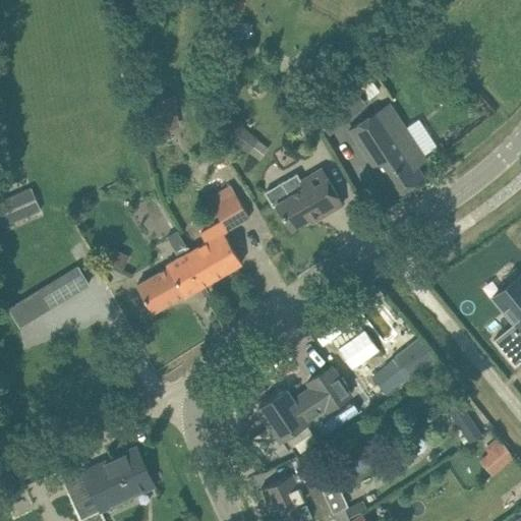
[(129,17),(133,26),(149,20),(143,10),(129,17)]
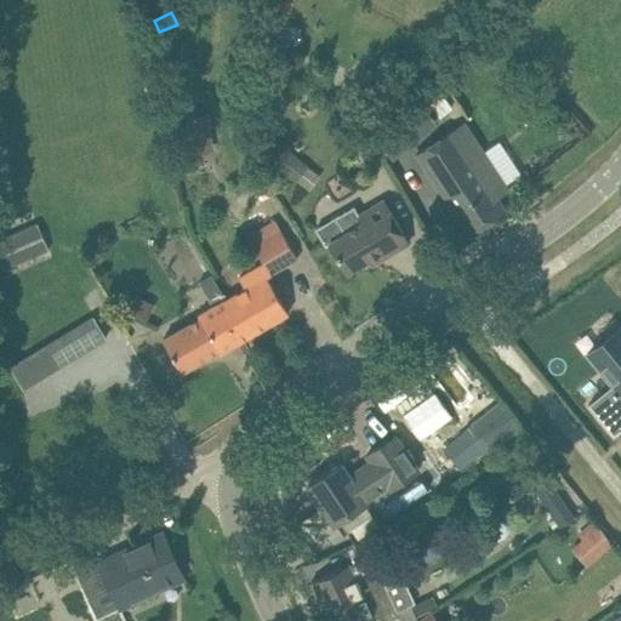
[(177,118),(186,155),(214,149),(206,112),(177,118)]
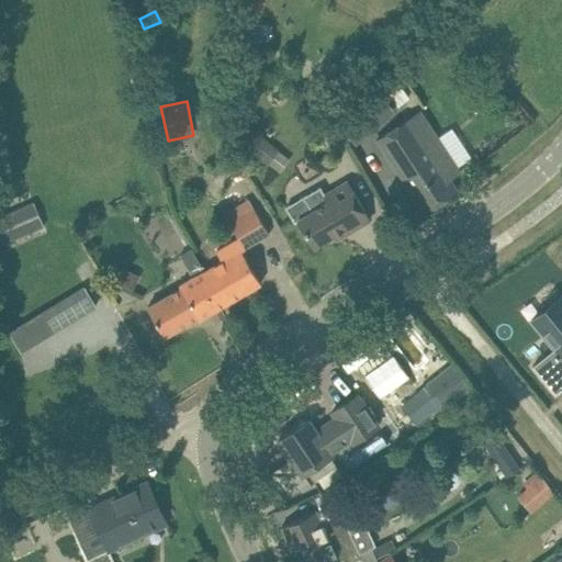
[(419,111),(378,138),(425,211),(458,190),(450,178),(460,171),(457,167),(472,157),(452,127),(437,137),(419,111)]
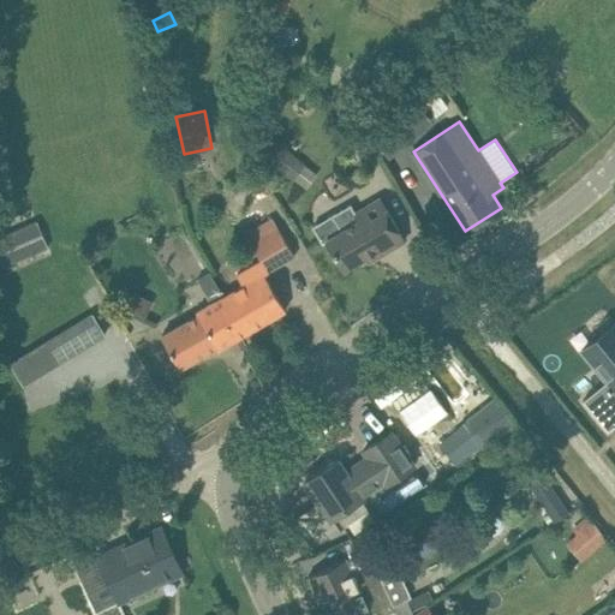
[(294,180),(294,179),(305,163),(306,163),(281,145),(269,162),(294,180)]
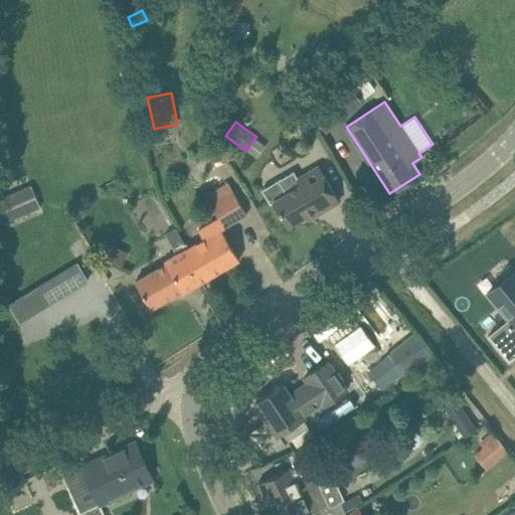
[(319,165),(298,177),(294,170),(262,189),(271,203),(274,201),(289,226),(316,210),(318,214),(339,201),(319,165)]
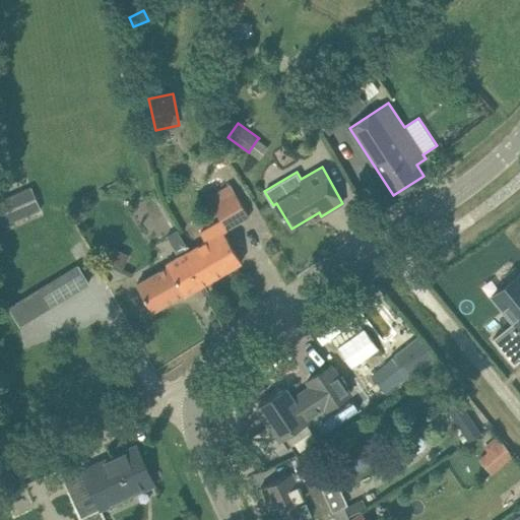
[(192,271),(200,285),(242,262),(224,231),(250,216),(231,183),(207,196),(220,218),(200,230),(206,240),(190,250),(189,250),(199,267),(192,271)]
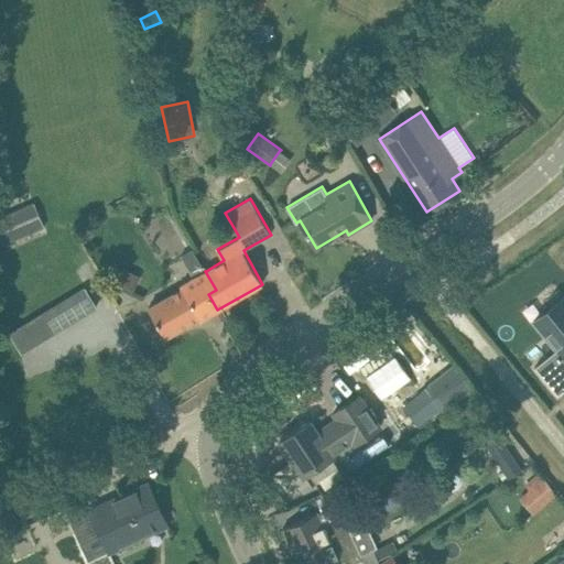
[(0,234),(4,243),(44,226),(34,203),(0,217),(0,234)]
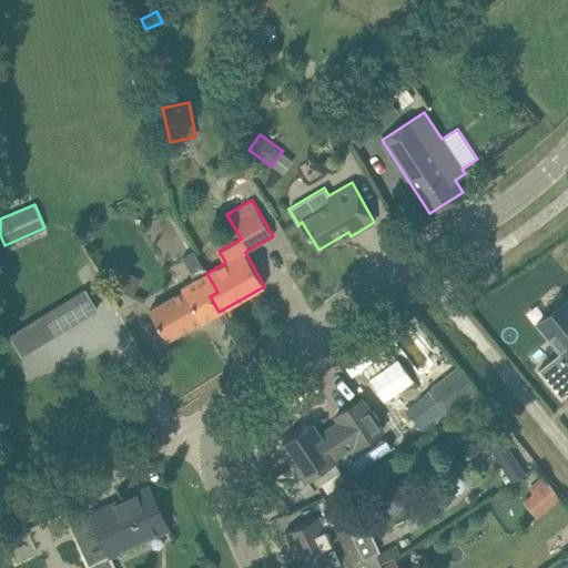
[(206,273),(208,273),(194,250),(182,257),(195,280),(183,286),(184,290),(150,310),(166,338),(201,320),(203,322),(219,312),(210,296),(217,292),(206,273)]
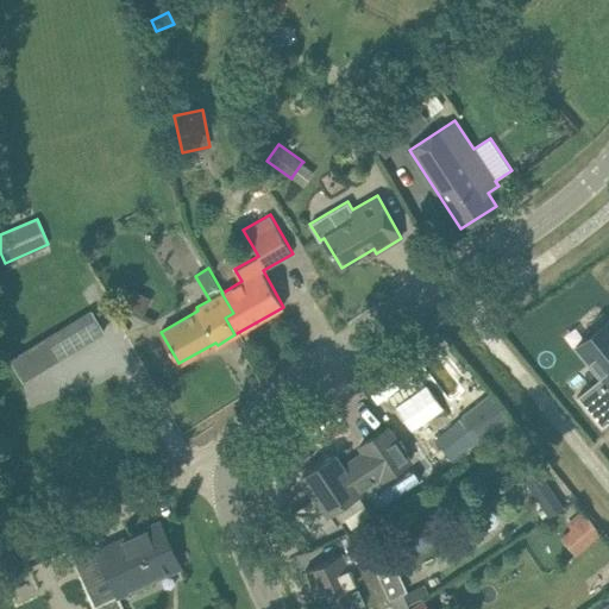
[(588,324),(567,340),(595,372),(570,393),(596,425),(608,414),(608,405),(598,393),(608,384),(608,316),(604,312),(608,308),(608,307),(608,297),(606,294),(600,287),(575,308),(588,324)]
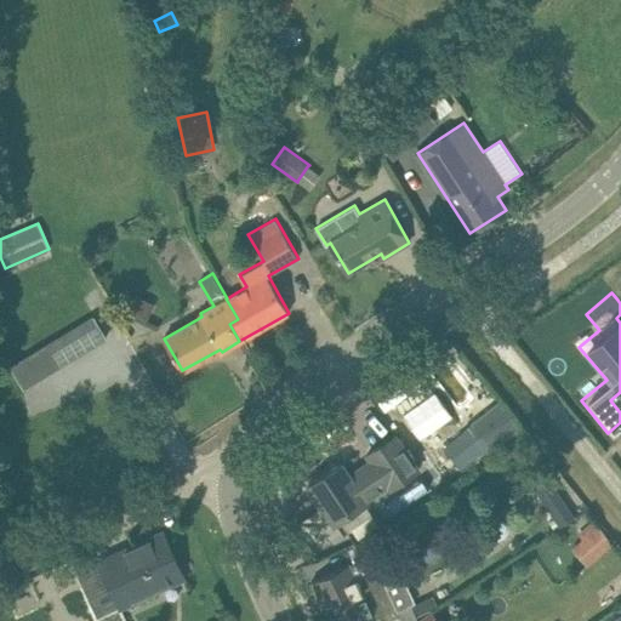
[(78,324),(46,343),(60,366),(92,347),(78,324)]
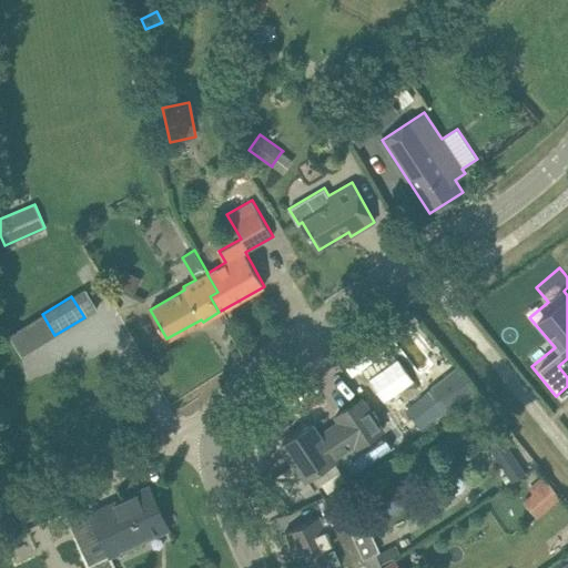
[(424,393),(425,394),(406,409),(424,432),(443,417),(444,418),(476,393),(456,367),(424,393)]
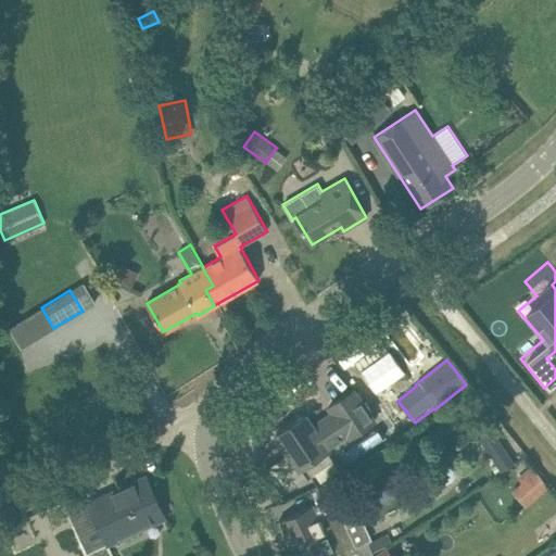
[(305,415),(278,433),(301,467),(304,465),(312,476),(315,474),(320,482),(339,470),(333,463),(335,462),(327,450),(329,449),(328,446),(348,434),(349,437),(374,420),(354,390),(329,406),(332,412),(312,426),(305,415)]
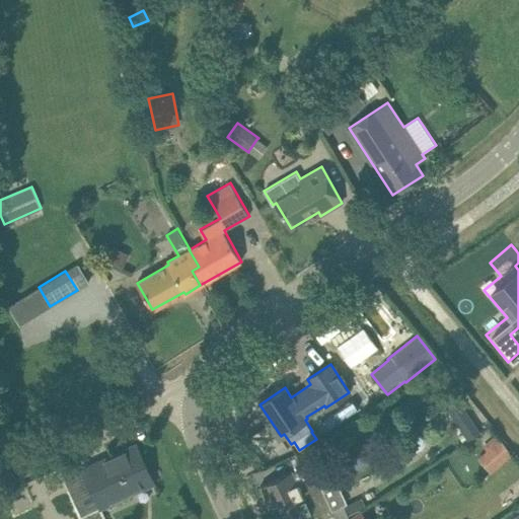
[(480,432),(458,398),(446,406),(468,440),(480,432)]
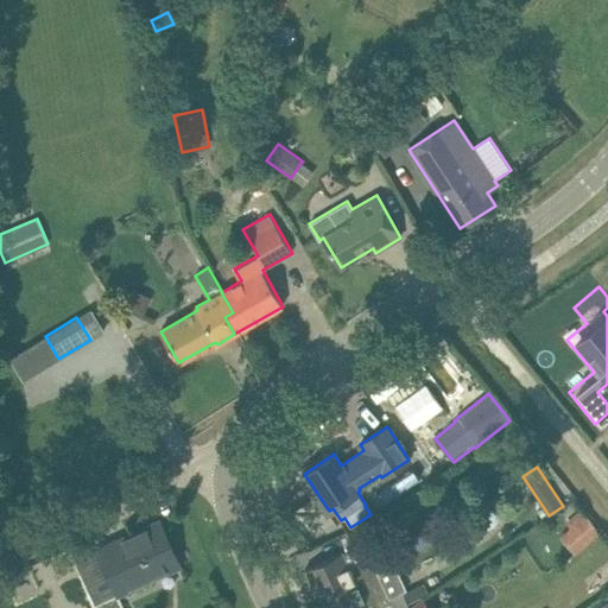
[(589,512),(561,527),(574,551),(602,534),(589,512)]
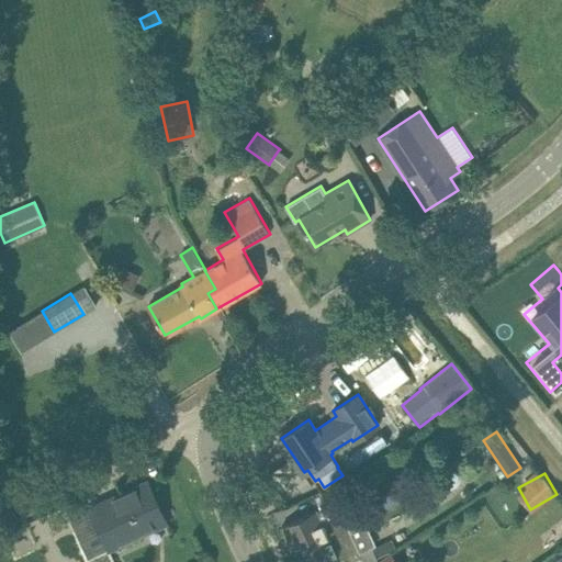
[(147,482),(68,518),(83,549),(104,540),(109,549),(167,523),(147,482)]
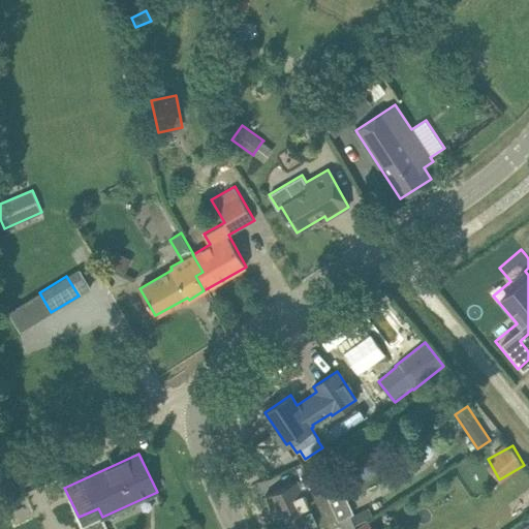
[(355,468),(333,478),(339,492),(361,481),(358,474),(355,470),(355,468)]
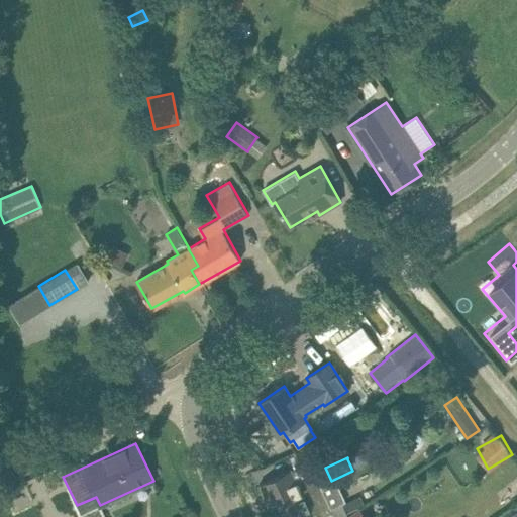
[(260,484),(272,510),(321,487),(315,473),(296,481),(291,470),(260,484)]
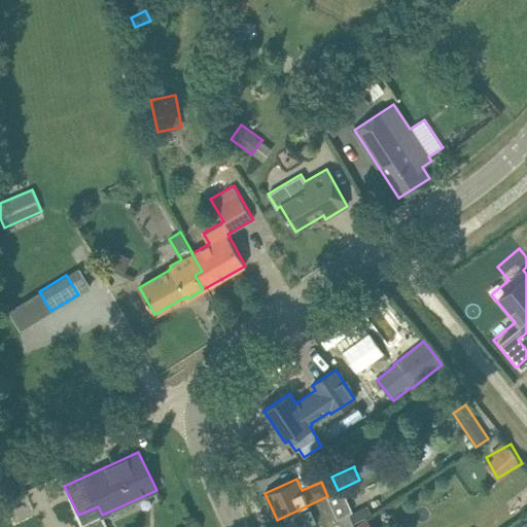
[(341,526),(327,496),(277,520),(279,526),(341,526)]
